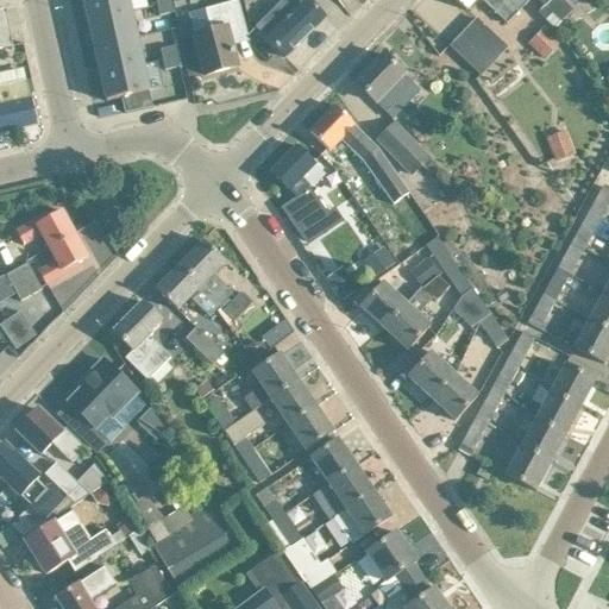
[(81,0),(87,22),(132,12),(130,0),(81,0)]
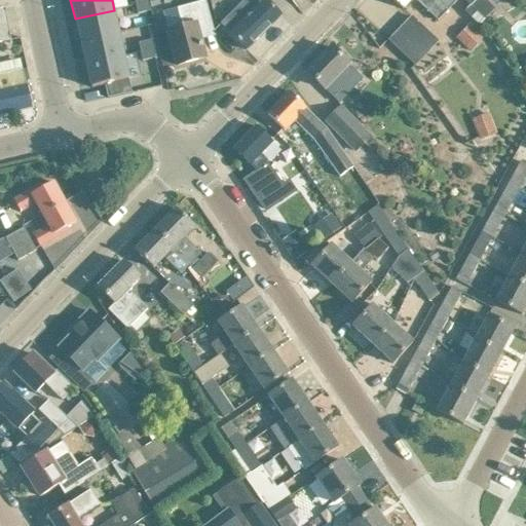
[(243,0),(220,24),(232,36),(247,50),(282,16),(264,0),(243,0)]
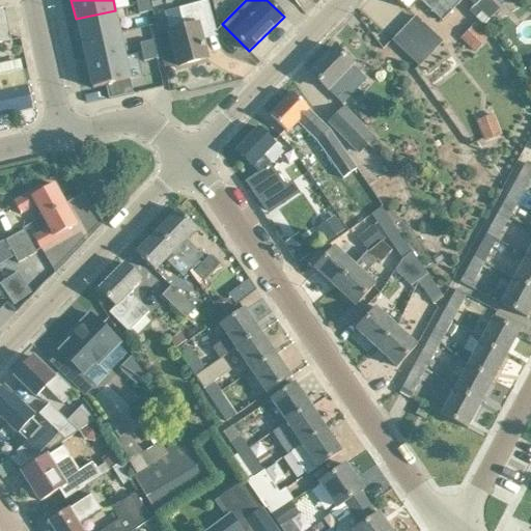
[(414,0),(419,0),(441,21),(463,0),(396,0),(406,9),(414,0)]
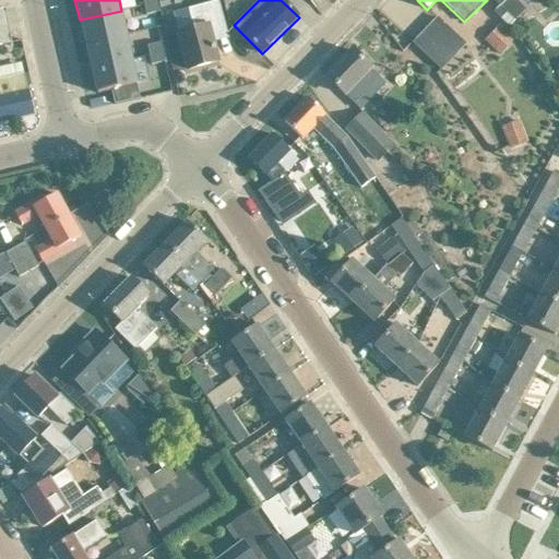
[(492,0),(499,6),(494,12),(509,26),(525,9),(515,0),(492,0)]
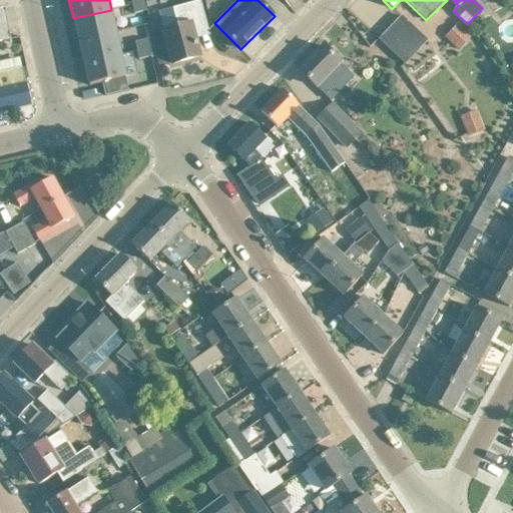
[(173,9),(159,12),(164,31),(168,45),(173,64),(200,57),(195,39),(210,35),(205,16),(201,1),(173,9)]
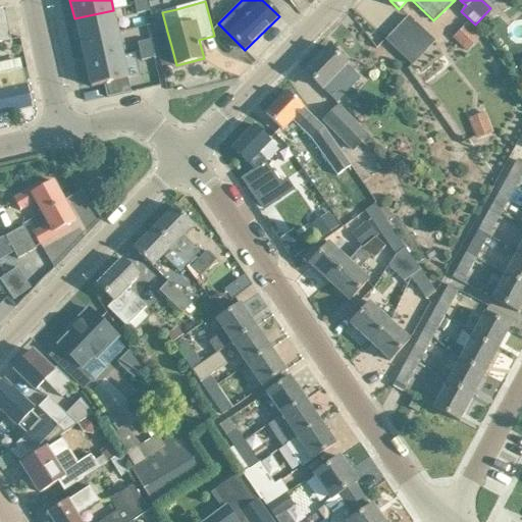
[(148,3),(135,6),(137,15),(150,12),(148,3)]
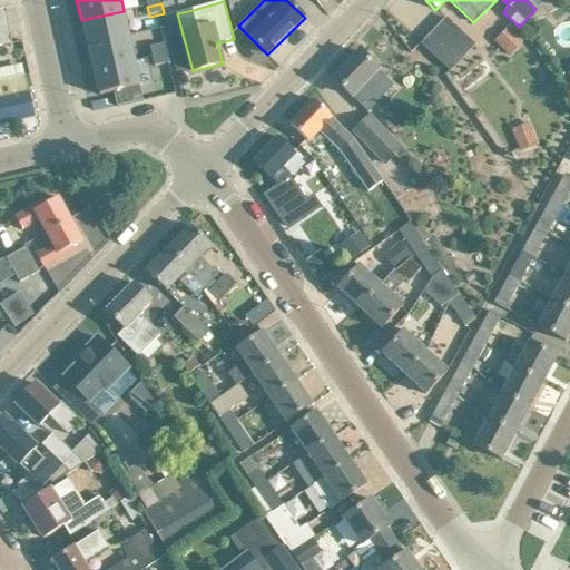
[(124,11),(81,20),(87,46),(130,36),(124,11)]
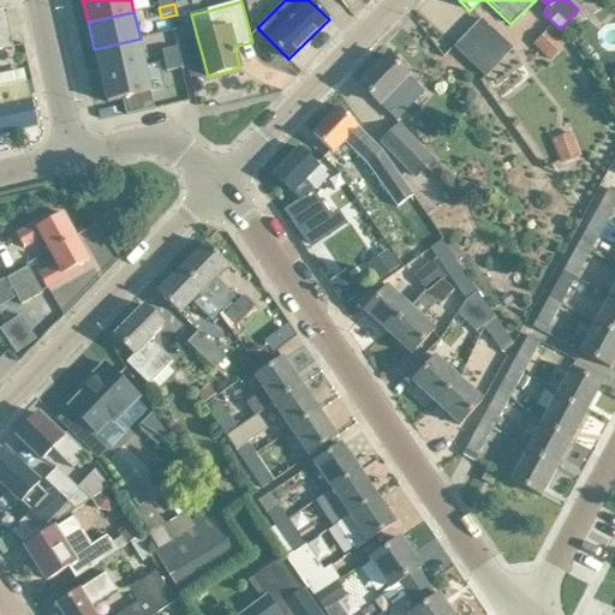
[(485,78),(512,51),(481,19),(453,48),(485,78)]
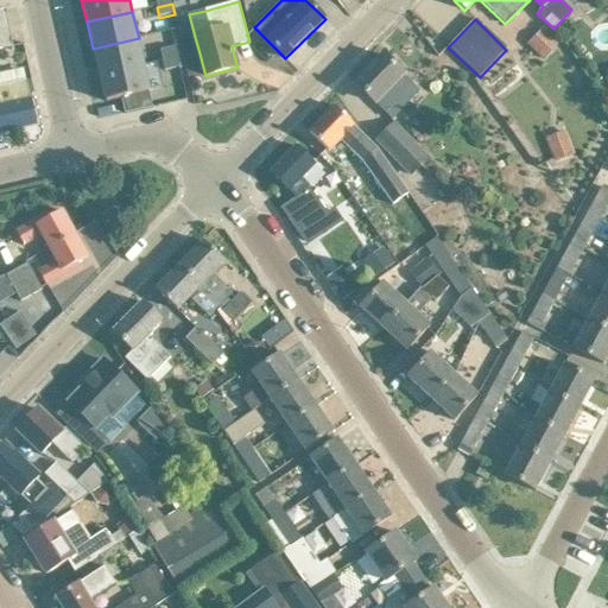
[(10,27),(0,29),(0,49),(13,48),(10,27)]
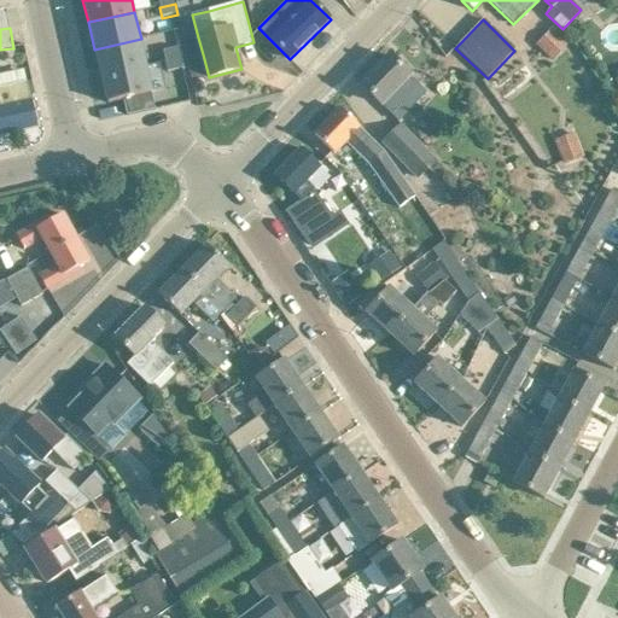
[(557,35),(541,51),(553,62),(567,46),(557,35)]
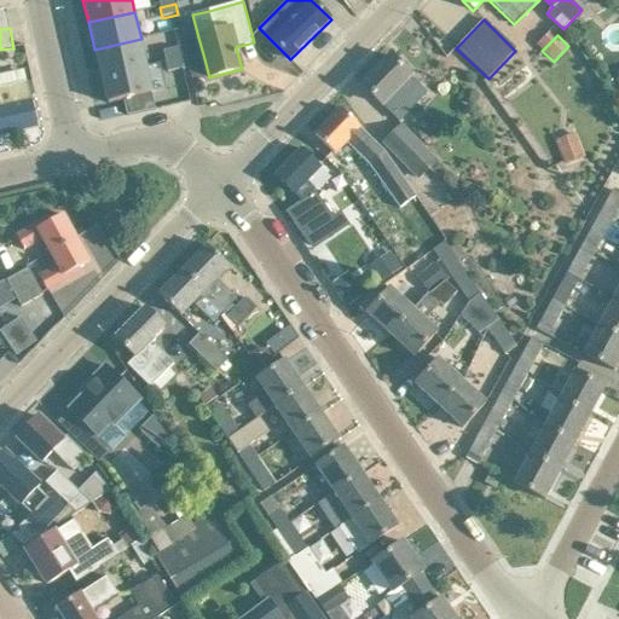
[(142,39),(94,50),(100,76),(148,67),(142,39)]
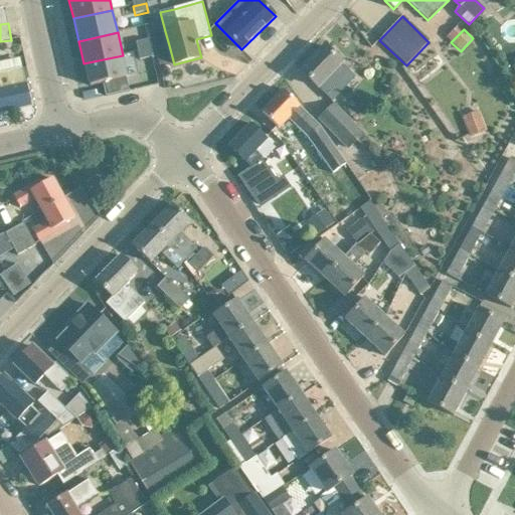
[(148,40),(136,43),(138,51),(150,49),(148,40)]
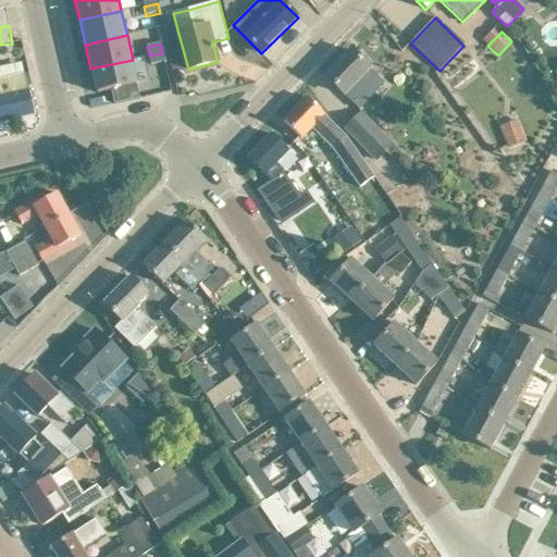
[(370,69),(367,66),(351,51),(326,77),(343,94),(346,95),(358,107),(383,81),(370,69)]
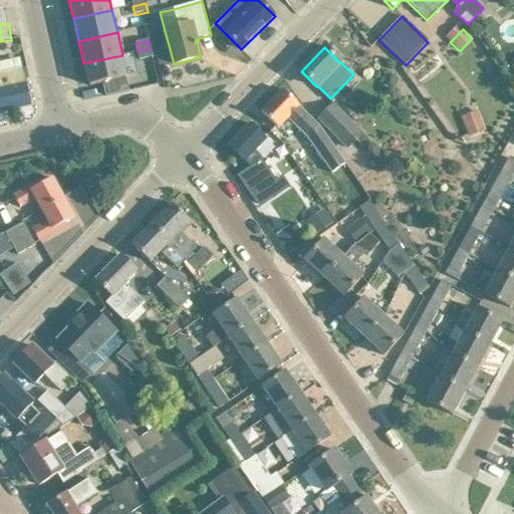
[(150,49),(138,51),(139,60),(152,57),(150,49)]
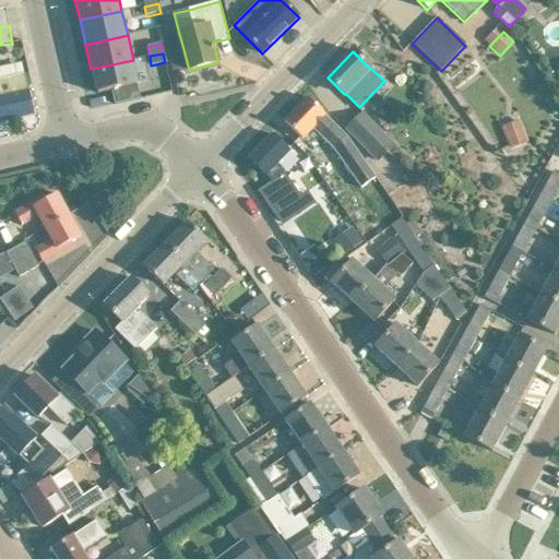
[(0,61),(0,70),(0,73),(39,67),(37,56),(0,61)]
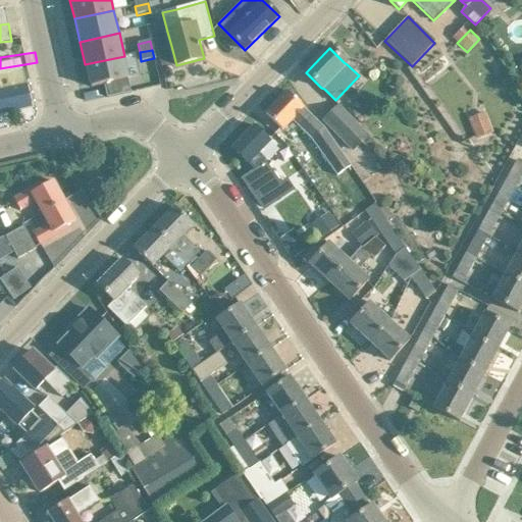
[(454,54),(436,67),(441,73),(459,60),(454,54)]
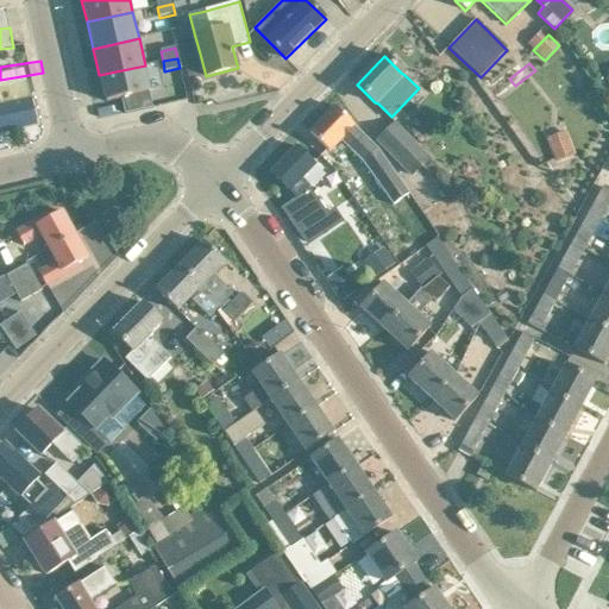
[(145,66),(99,75),(105,102),(126,98),(127,107),(154,101),(145,66)]
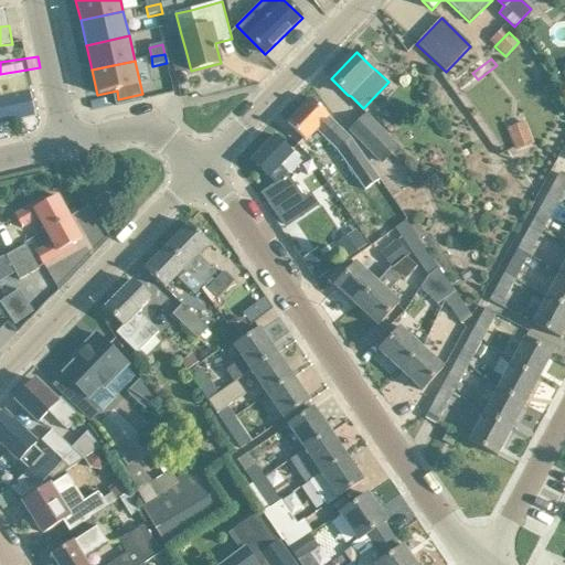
[(0,124),(34,117),(24,74),(0,80),(0,124)]
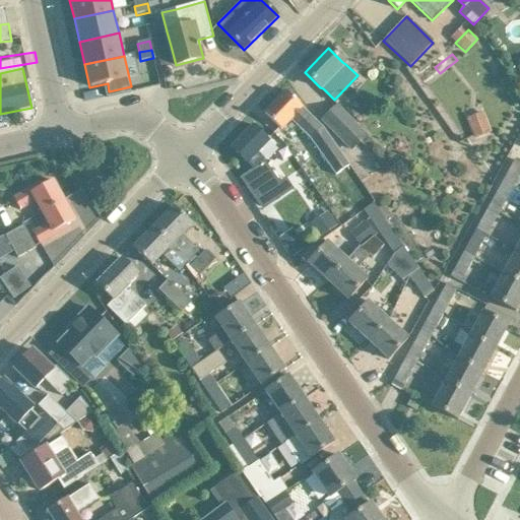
[(336,176),(350,165),(323,127),(286,91),(265,114),(280,129),(289,119),(310,138),(336,176)]
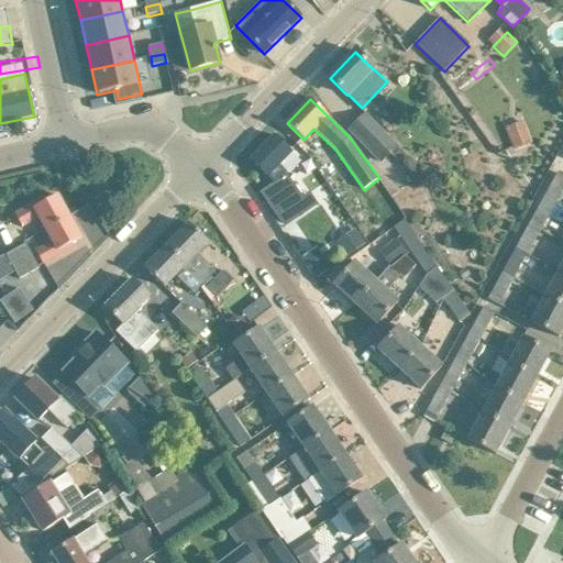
[(352,130),(384,161),(390,154),(399,163),(407,155),(398,146),(399,145),(367,114),(352,130)]
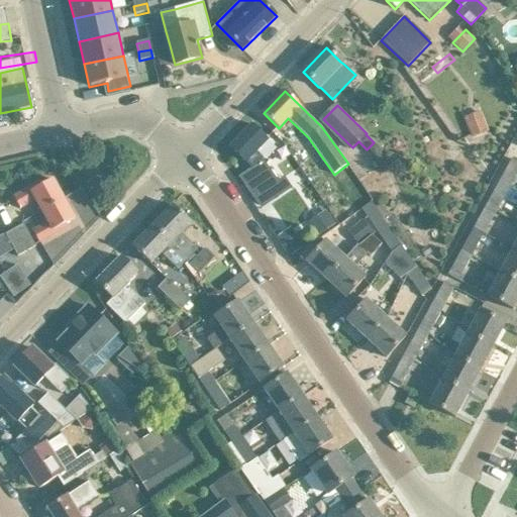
[(484,119),(468,125),(473,137),(488,131),(484,119)]
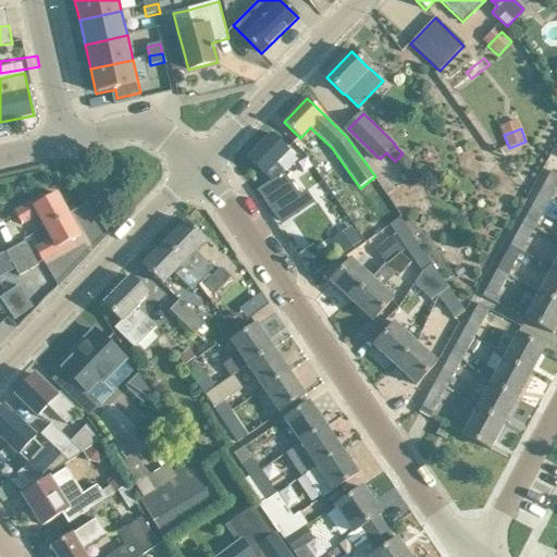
[(272,135),(248,159),(272,181),(257,192),(273,214),(300,196),(284,173),(276,165),(289,151),(288,150),(287,150),(272,135)]
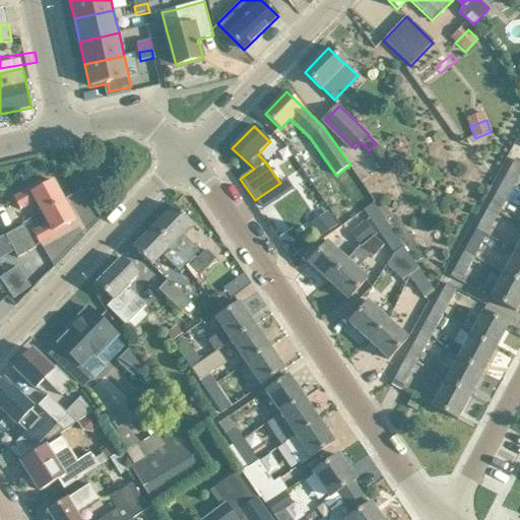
[(502,182),(513,188),(519,174),(519,161),(515,159),(502,182)]
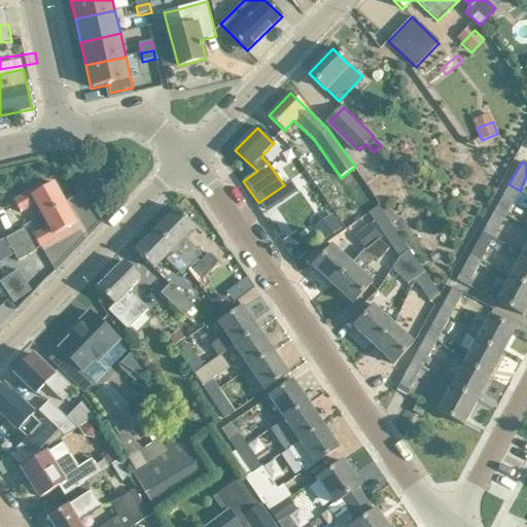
[(37,204),(43,214),(65,202),(55,183),(44,188),(42,185),(14,201),(21,213),(37,204)]
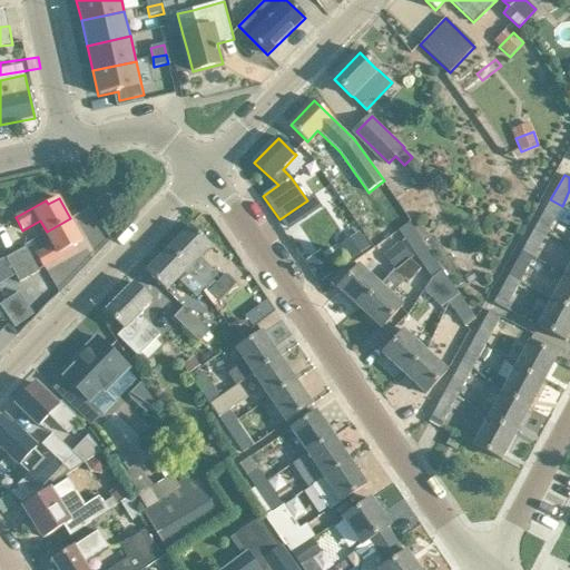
[(548,232),(562,206),(550,199),(537,226),(548,232)]
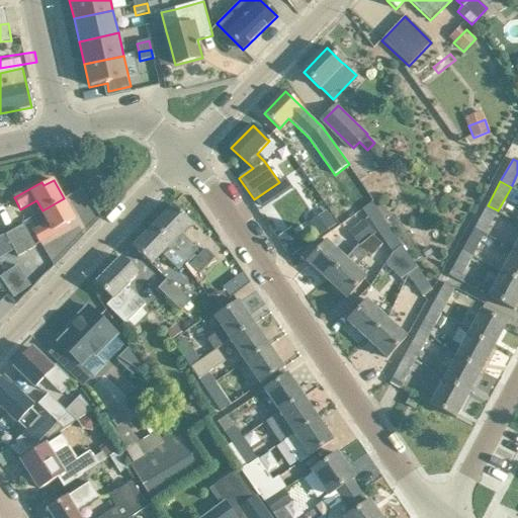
[(75,219),(64,198),(42,210),(49,223),(33,232),(39,244),(67,228),(65,225),(75,219)]
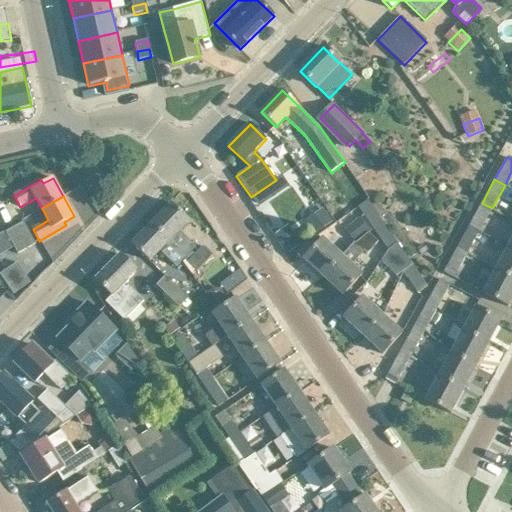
[(384,197),(382,204),(389,206),(391,199),(384,197)]
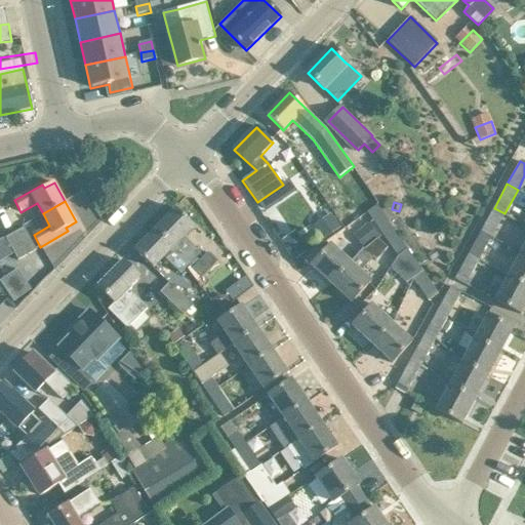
[(367,224),(357,233),(368,246),(377,238),(381,235),(382,234),(392,228),(391,226),(390,224),(380,211),(376,205),(367,212),(366,212),(372,221),(368,225),(367,224)]
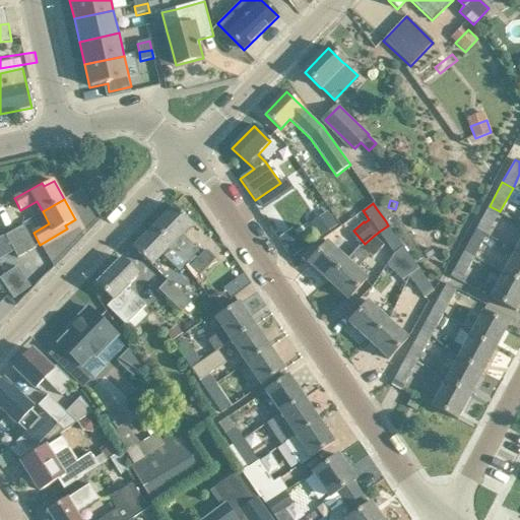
[(378,209),(377,209),(386,221),(387,221),(392,217),(384,205),(378,209)]
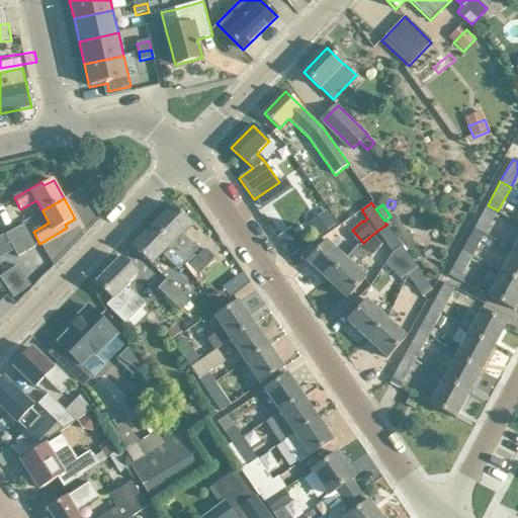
[(486,234),(498,210),(488,205),(475,228),(486,234)]
